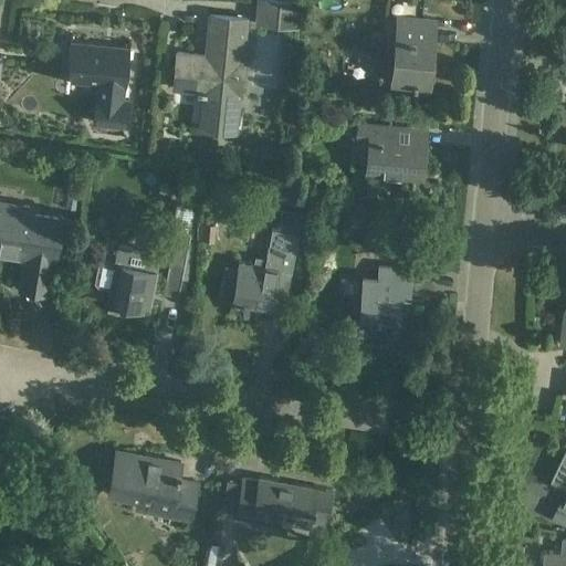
[(295,23),(297,2),(279,0),(258,0),(257,19),(295,23)]
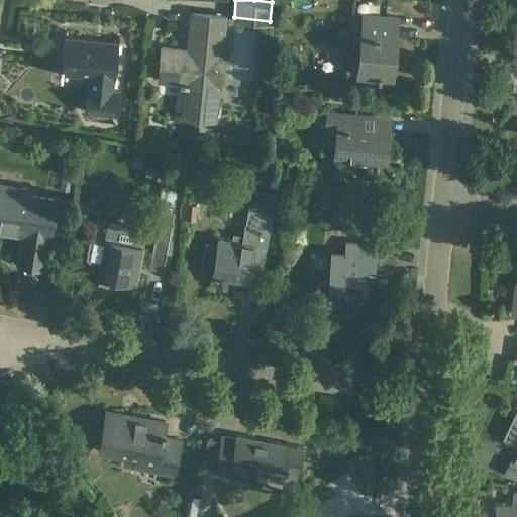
[(216,121),(219,87),(222,54),(221,54),(222,37),(224,17),(192,13),(188,50),(162,48),(159,80),(183,83),(179,118),(216,121)]
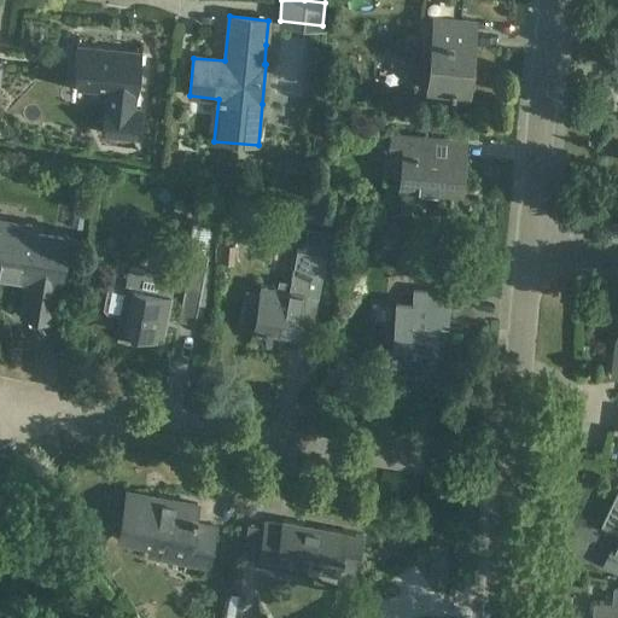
[(474,21),(450,19),(432,17),(426,88),(450,91),(449,93),(467,94),(474,21)]
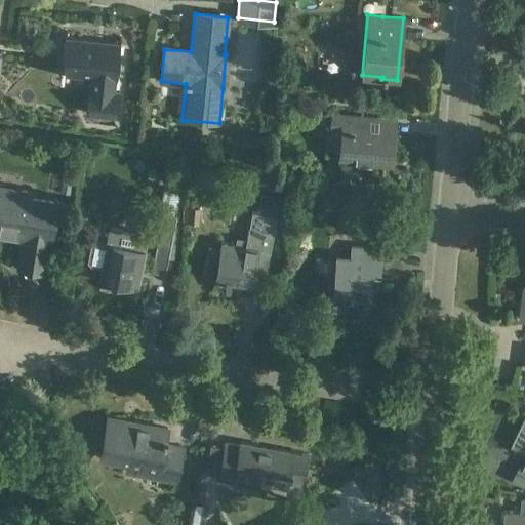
[(84,114),(116,118),(119,92),(115,91),(118,66),(121,39),(119,39),(119,46),(66,40),(67,34),(65,34),(62,65),(59,65),(57,77),(61,77),(61,74),(88,76),(84,114)]
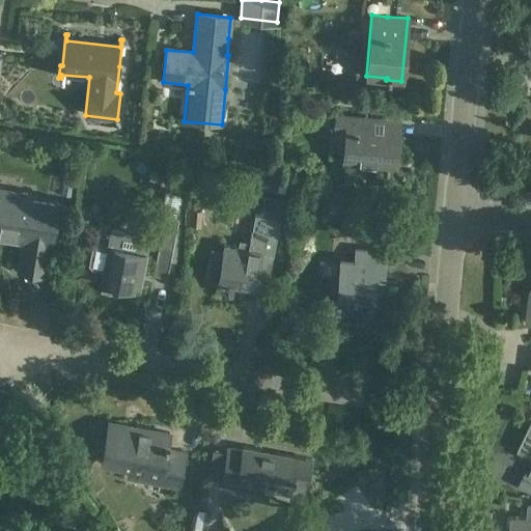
[(373,101),(372,114),(394,116),(395,103),(373,101)]
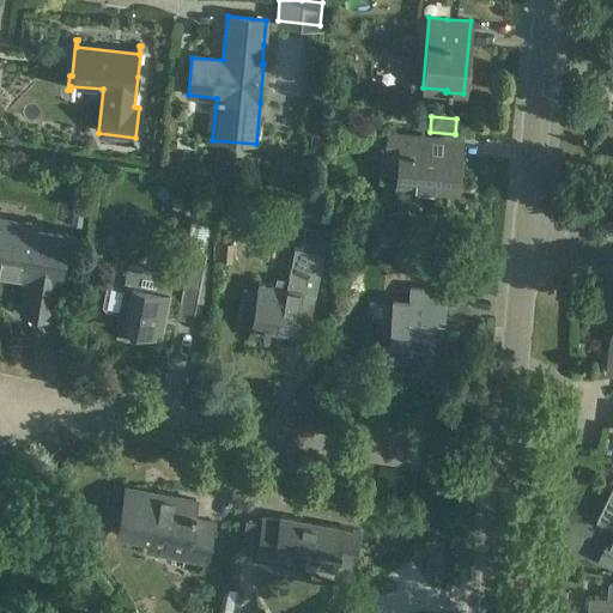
[(430,138),(406,135),(386,134),(384,150),(402,151),(399,184),(455,189),(457,156),(428,153),(430,138)]
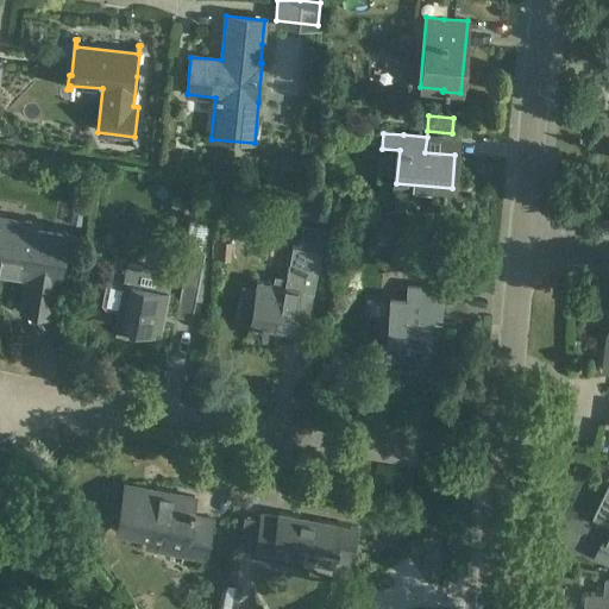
[(300,217),(327,221),(331,205),(303,200),(300,217)]
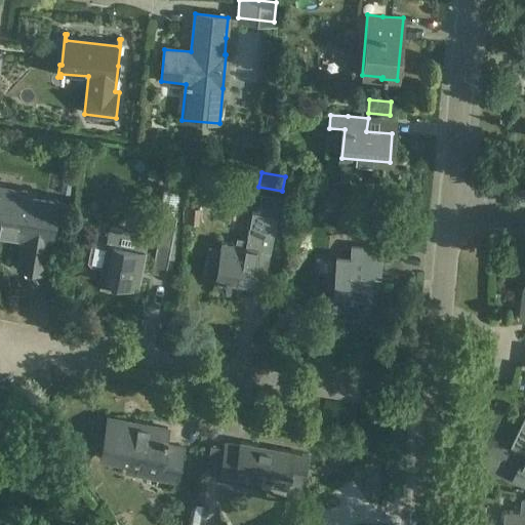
[(62,180),(59,193),(69,194),(71,182),(62,180)]
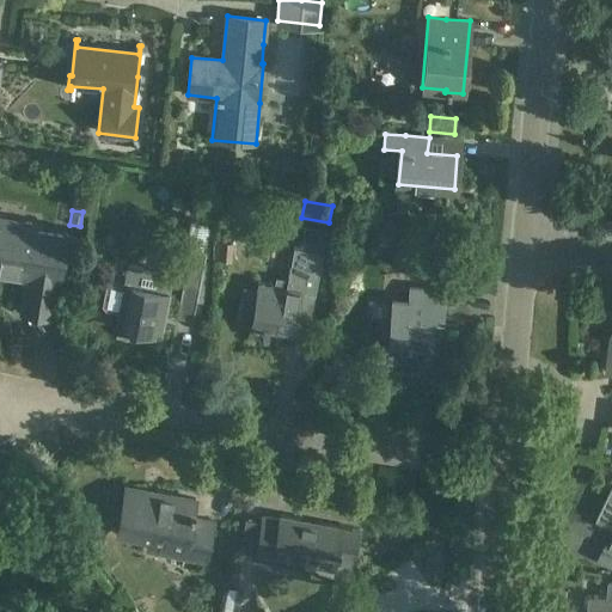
[(0,216),(0,274),(26,279),(22,312),(50,317),(55,283),(57,283),(66,237),(34,231),(35,224),(0,216)]
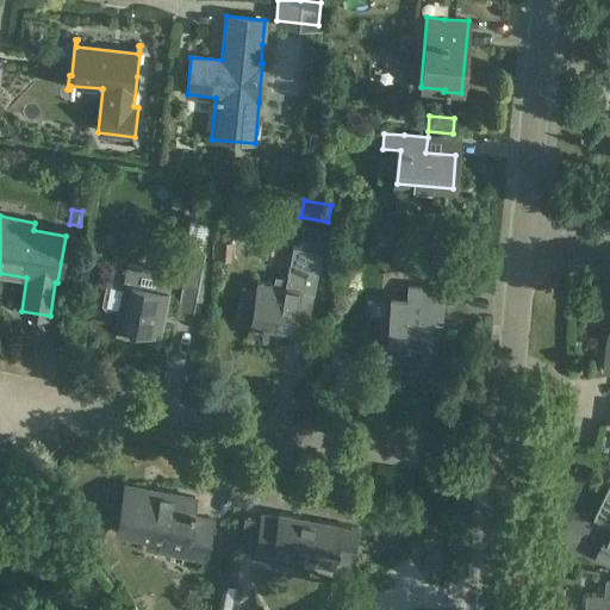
[(392,218),(390,234),(404,236),(406,219),(392,218)]
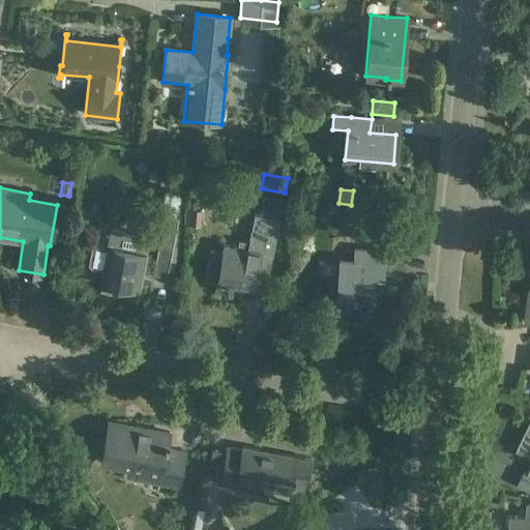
[(166,276),(171,246),(177,218),(174,217),(179,195),(165,192),(159,215),(165,215),(158,244),(152,273),(166,276)]
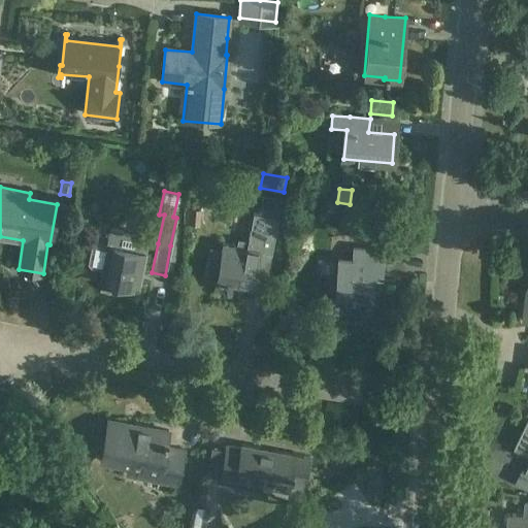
[(369,212),(368,231),(385,232),(386,213),(369,212)]
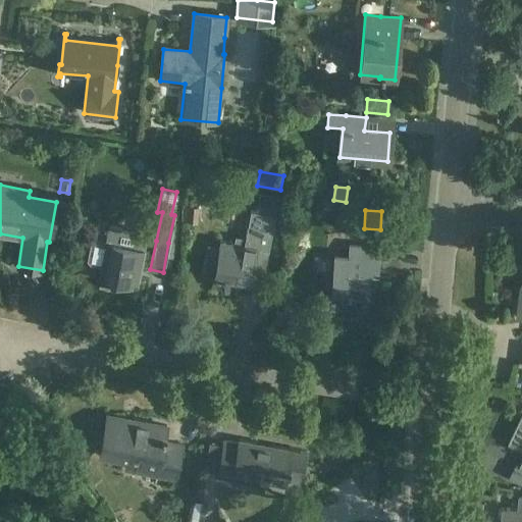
[(247,281),(249,282),(256,249),(268,251),(274,216),(250,212),(246,215),(244,223),(248,228),(245,246),(220,242),(218,250),(206,247),(201,275),(215,278),(247,285),(247,281)]
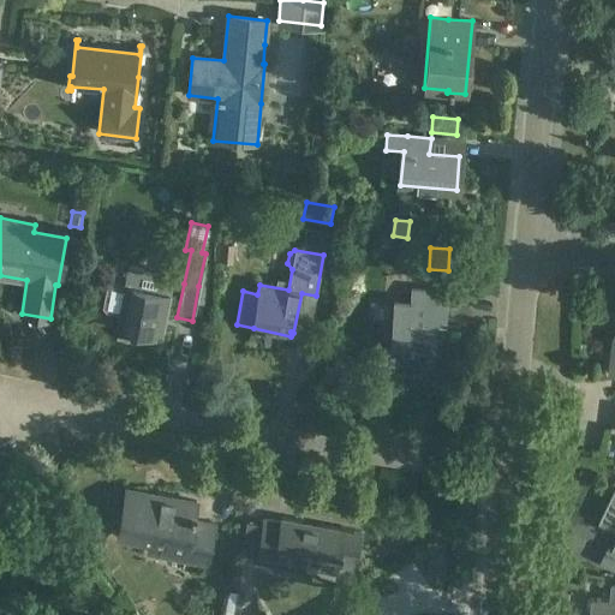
[(160,336),(165,314),(168,294),(125,286),(125,287),(111,285),(107,287),(103,305),(106,309),(120,311),(117,328),(160,336)]
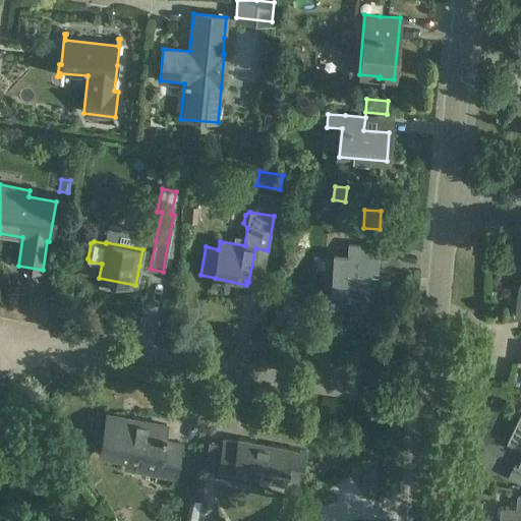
[(377,258),(357,256),(334,254),(330,297),(343,299),(343,304),(364,306),(367,273),(375,273),(377,258)]
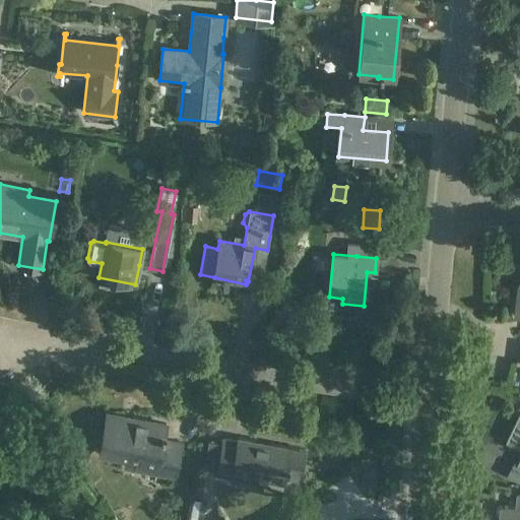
[(107,413),(99,453),(156,464),(155,472),(174,476),(181,443),(164,440),(166,425),(107,413)]
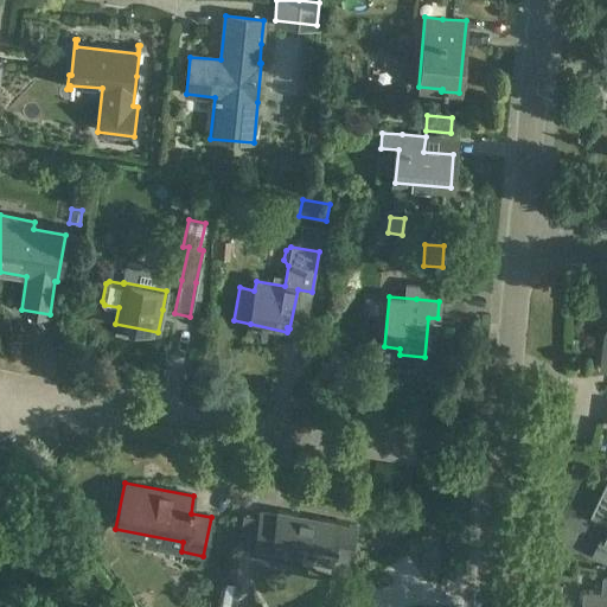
[(606,483),(590,516),(606,523),(606,541),(606,544),(606,483)]
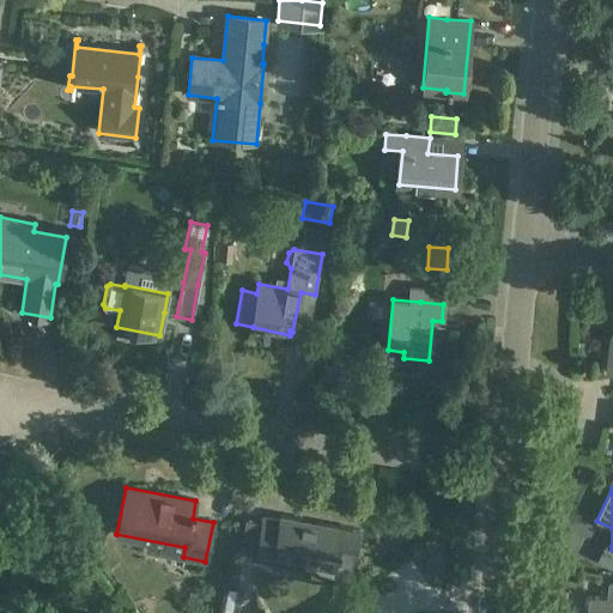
[(334,570),(337,556),(353,559),(358,532),(280,516),(279,522),(262,519),(255,560),(272,564),(274,554),(313,562),(311,565),(334,570)]
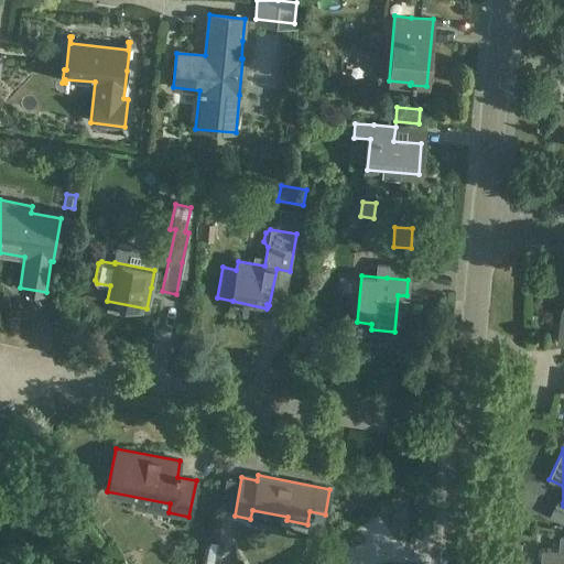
[(224,532),(225,522),(216,521),(214,531),(224,532)]
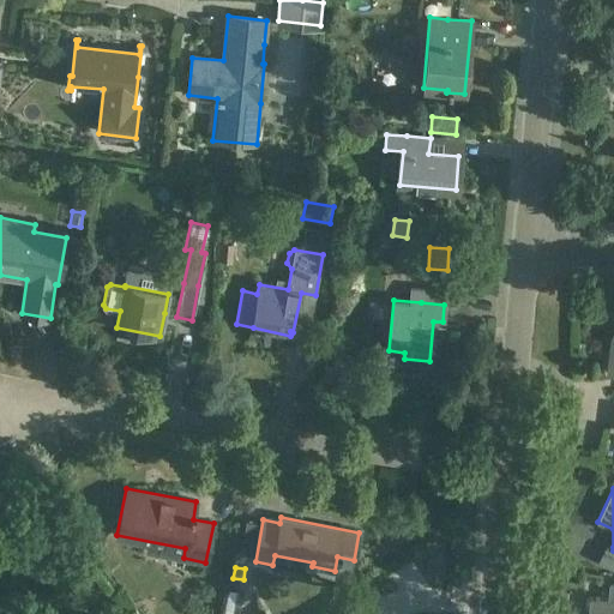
[(232,578),(229,591),(246,594),(248,581),(244,579),(233,578),(232,578)]
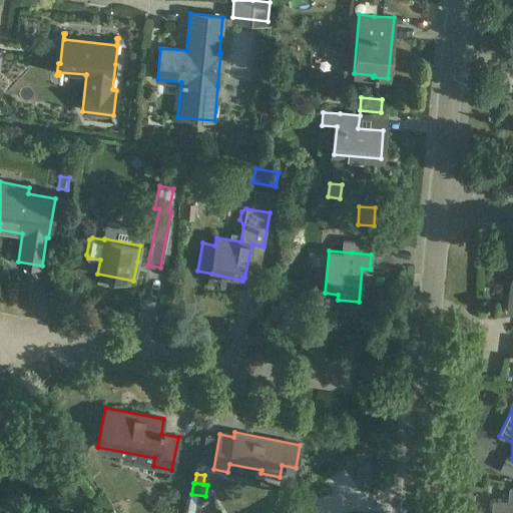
[(512,512),(512,486),(511,486),(509,501),(495,500),(493,512),(512,512)]
